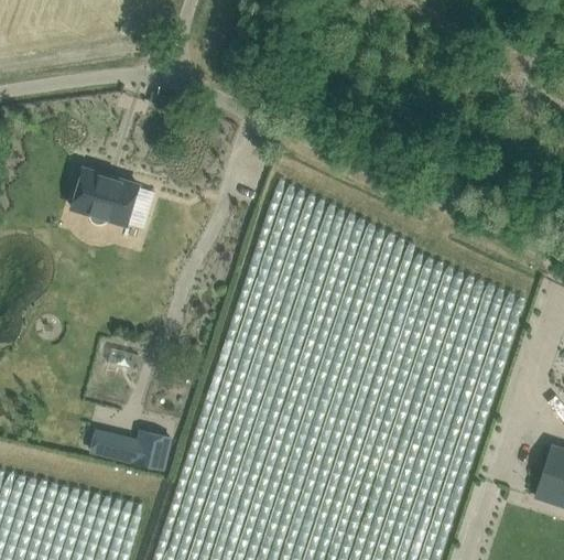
[(390,55),(404,61),(410,45),(397,40),(390,55)]
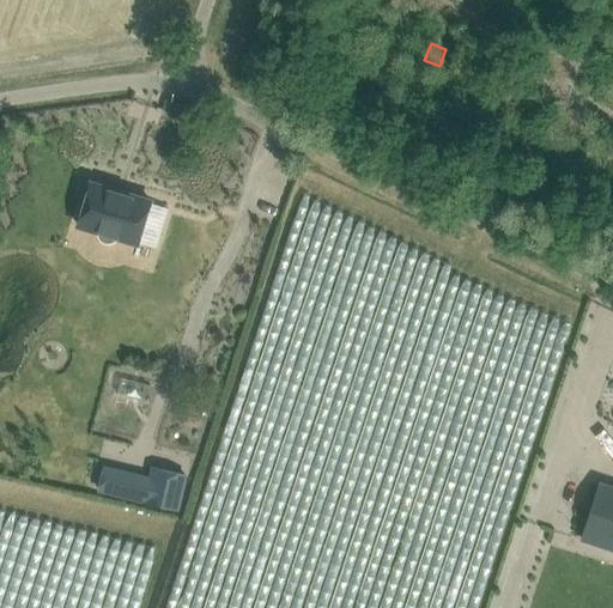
[(612,68),(601,87),(612,95),(612,68)]
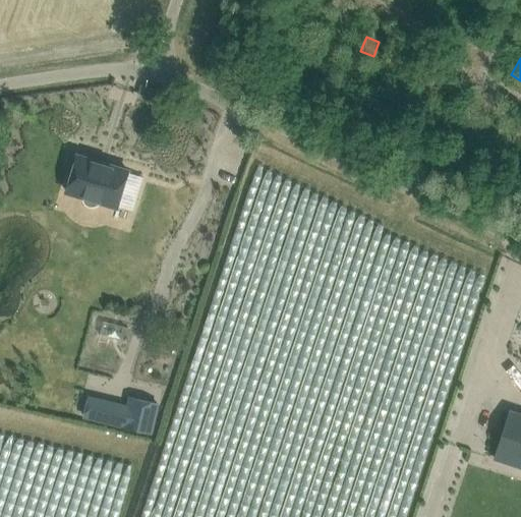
[(442,114),(453,120),(460,107),(449,101),(442,114)]
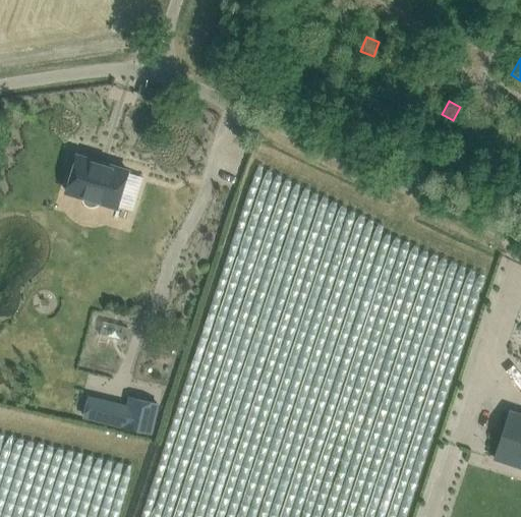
[(421,137),(426,124),(410,119),(406,132),(421,137)]
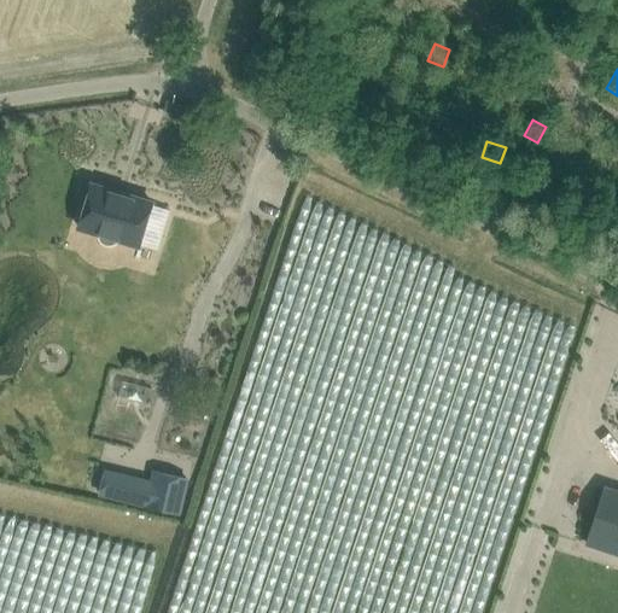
[(93,188),(79,232),(98,238),(99,243),(101,246),(106,250),(111,250),(115,247),(120,244),(138,250),(139,247),(151,209),(152,206),(132,200),(112,194),(93,188)]
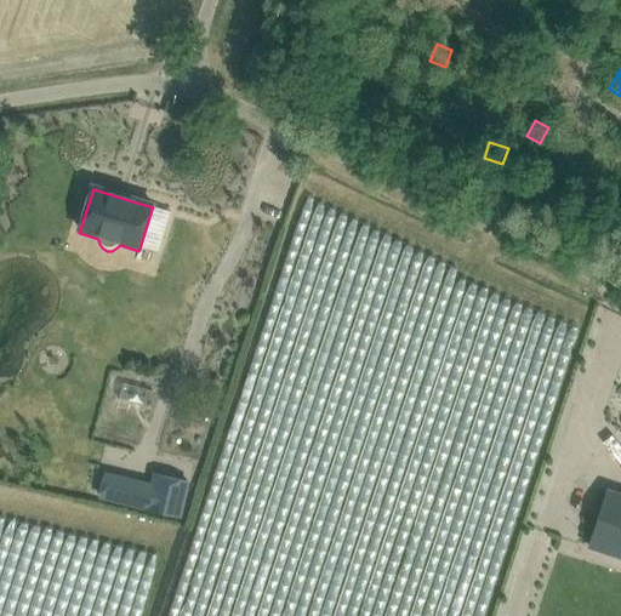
[(154,475),(146,514),(181,523),(191,484),(154,475)]
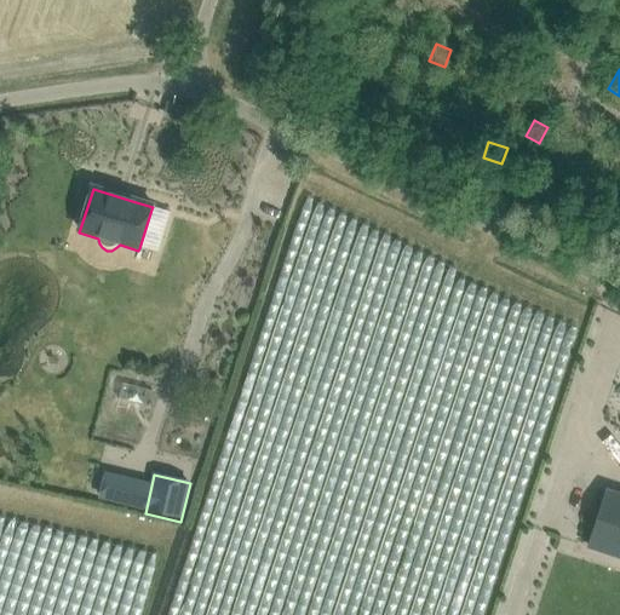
[(619,498),(607,494),(589,549),(619,558),(619,498)]
